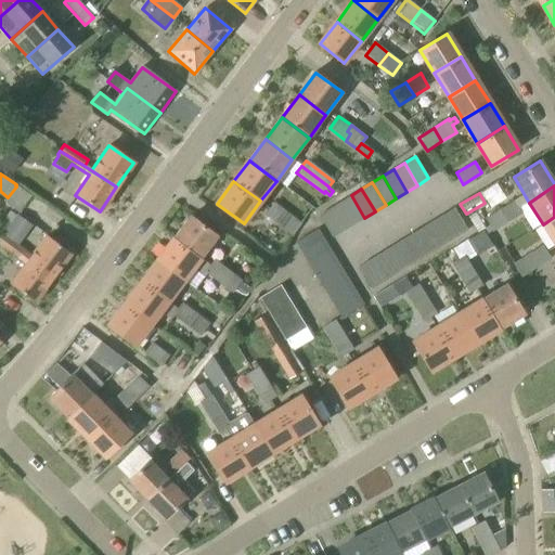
[(353,223),(364,218),(351,195),(340,202),(353,223)]
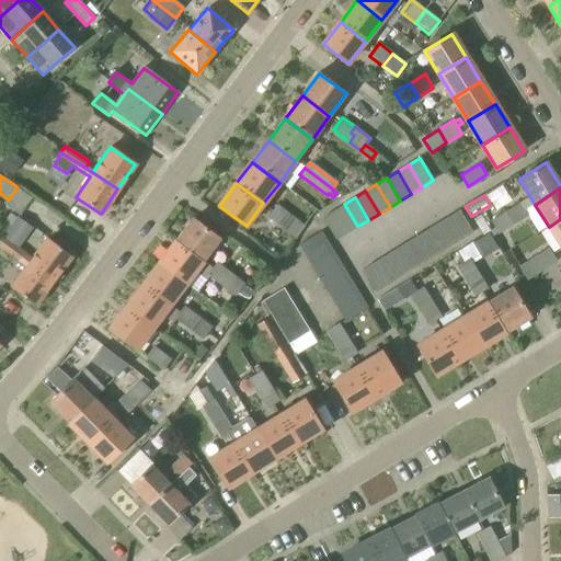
[(519,203),(505,212),(513,225),(528,215),(519,203)]
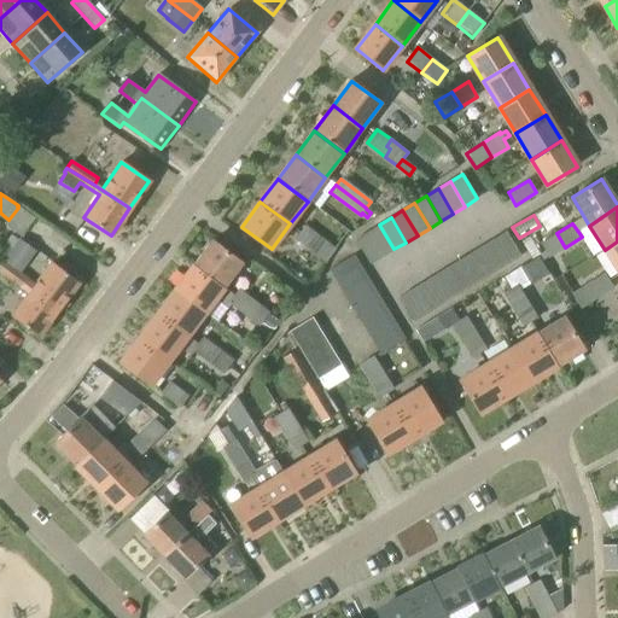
[(382,256),(394,249),(379,225),(367,232),(382,256)]
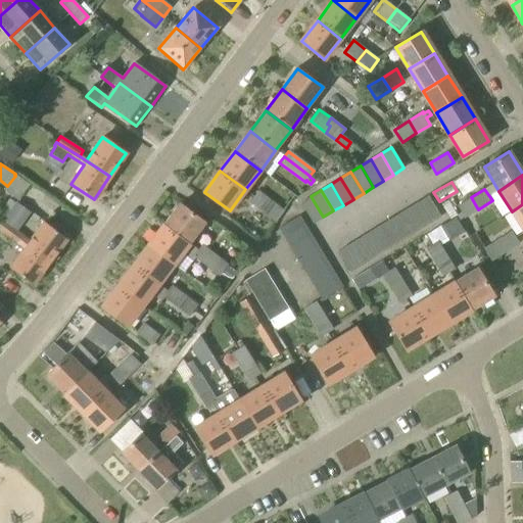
[(277,222),(266,212),(269,208),(266,205),(270,199),(257,191),(248,202),(267,216),(262,223),(269,228),(274,222),(276,223),(277,222)]
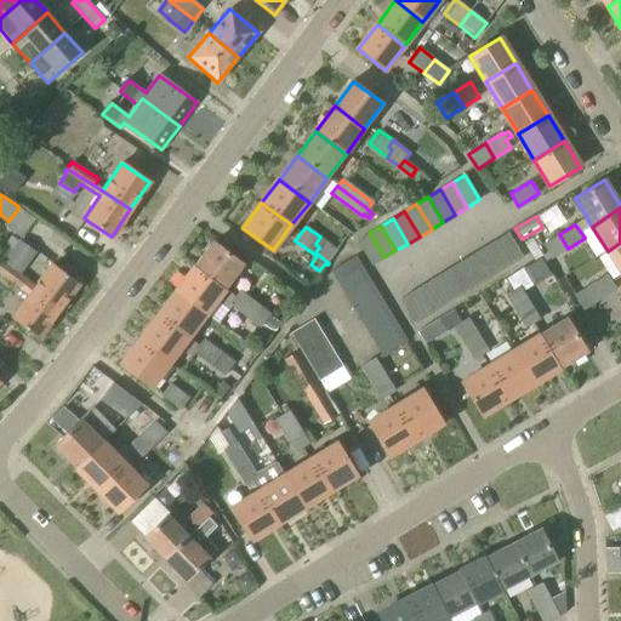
[(371,266),(383,257),(369,233),(357,240),(371,266)]
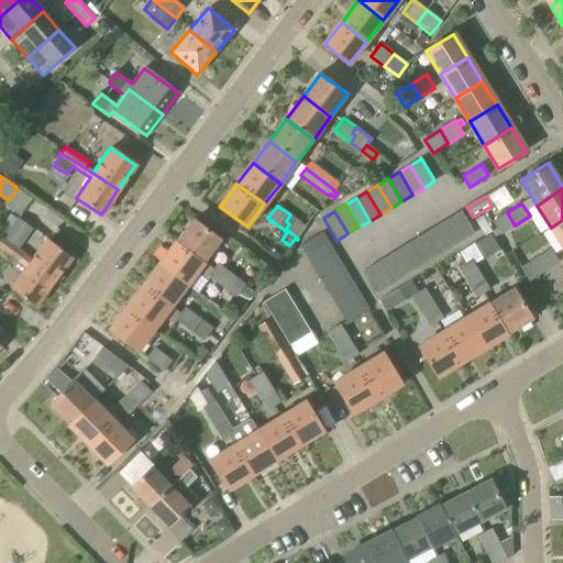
[(449,218),(463,241),(474,234),(460,211),(449,218)]
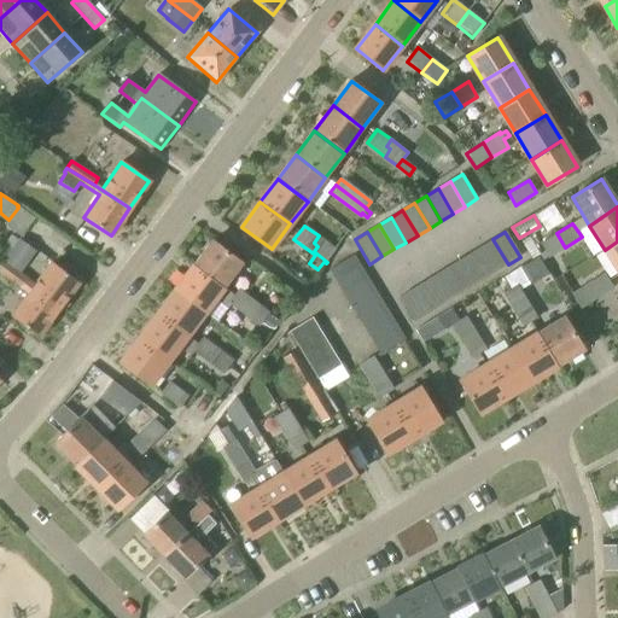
[(557,233),(541,243),(549,257),(565,248),(557,233)]
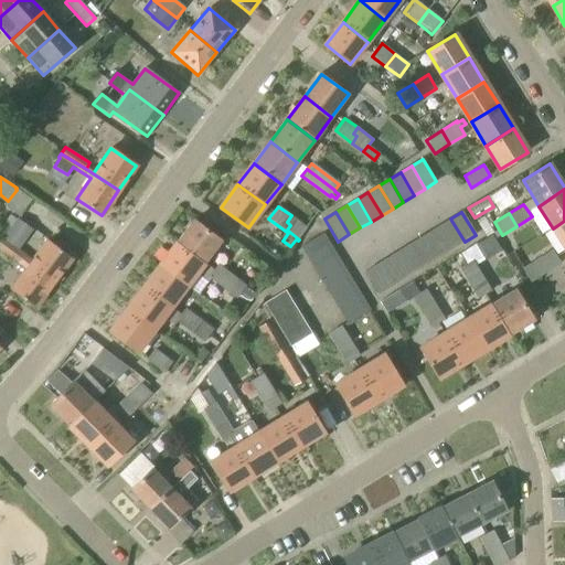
[(287,230),(299,240),(307,227),(291,215),(287,222),(290,225),(287,230)]
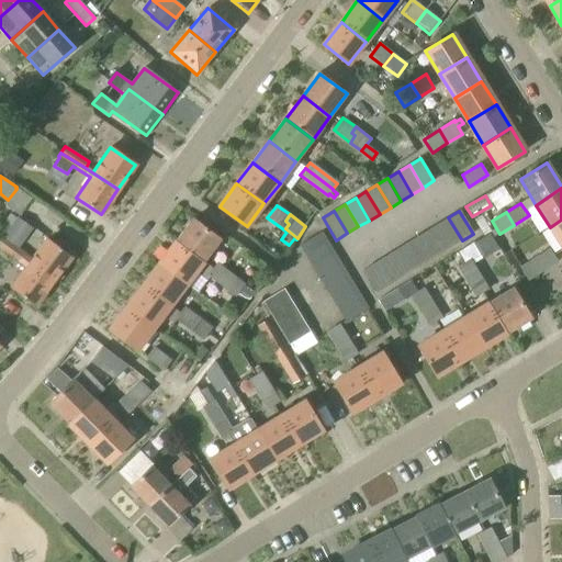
[(17,218),(3,236),(14,245),(11,250),(9,248),(4,254),(18,263),(25,253),(19,248),(33,228),(17,217),(17,218)]
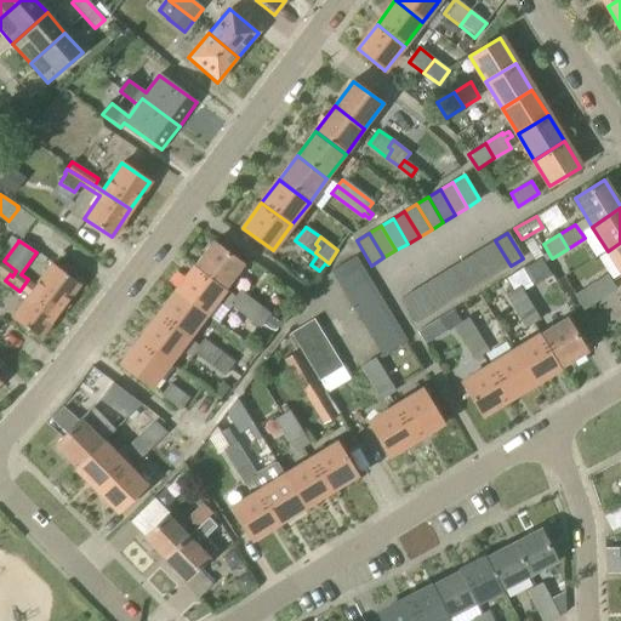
[(499,273),(511,266),(495,240),(483,248),(499,273)]
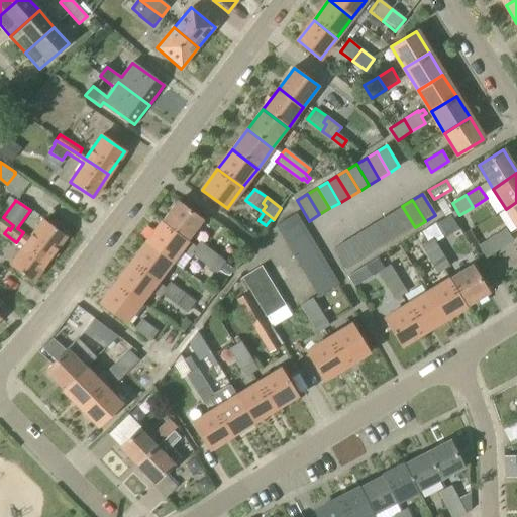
[(163,221),(187,240),(203,220),(178,201),(163,221)]
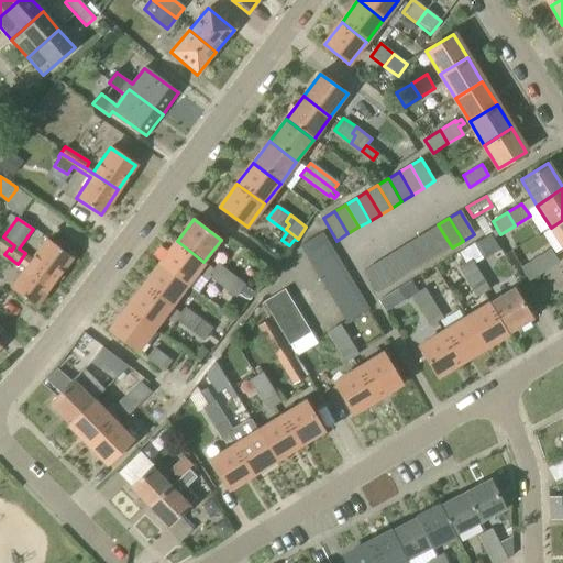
[(562,246),(562,220),(551,228),(562,246)]
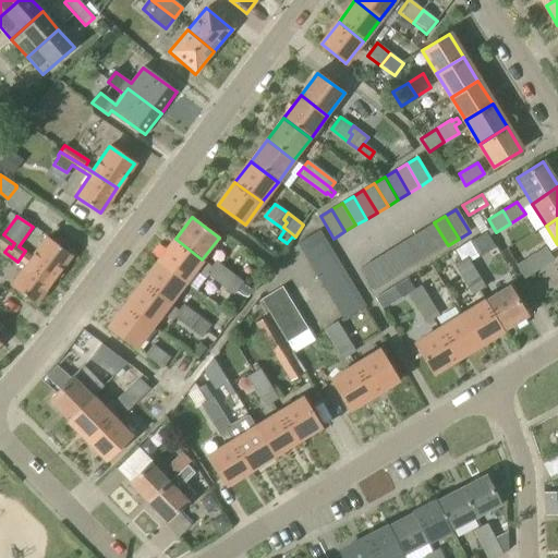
[(437,252),(448,245),(434,222),(424,229),(437,252)]
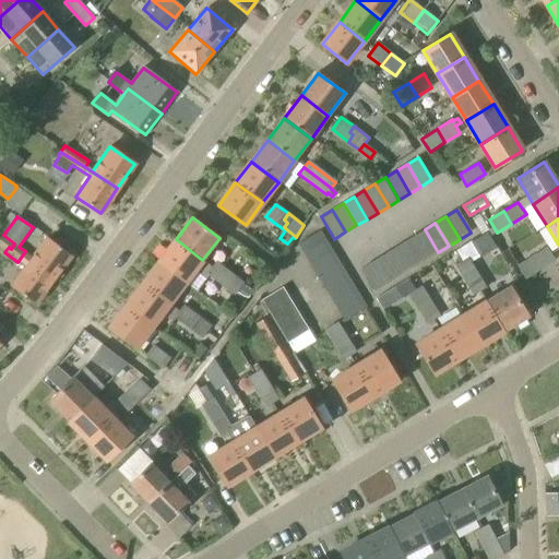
[(428,259),(438,252),(425,229),(414,236),(428,259)]
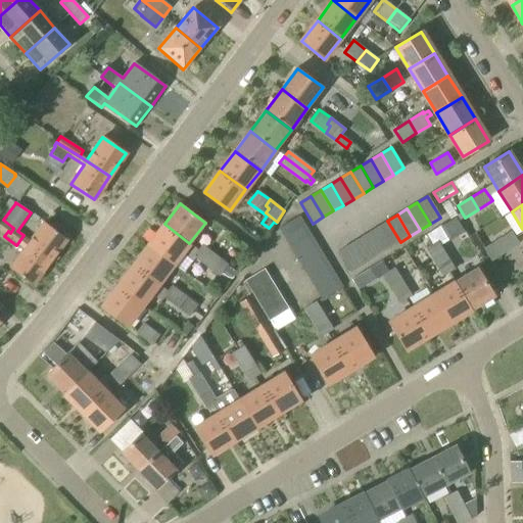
[(285,239),(305,227),(299,216),(279,228),(285,239)]
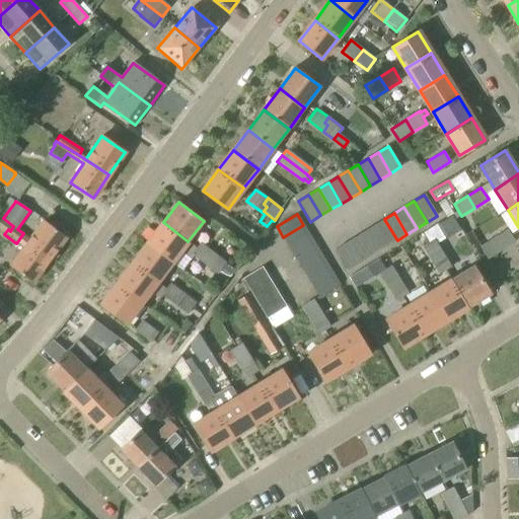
[(454,220),(452,216),(437,225),(443,235),(444,235),(446,239),(460,230),(454,220)]
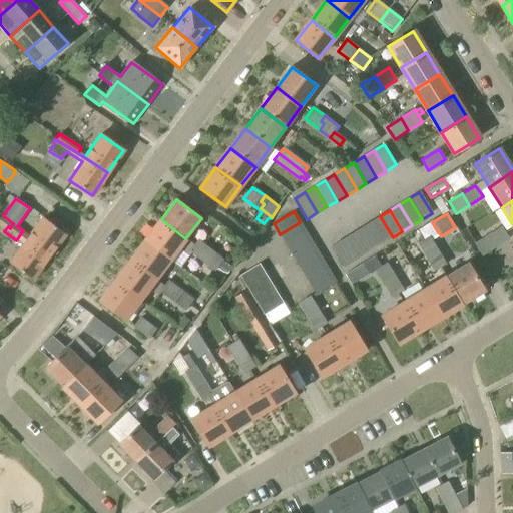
[(3,215),(2,215),(1,216),(0,217),(0,227),(4,231),(8,226),(10,228),(13,223),(3,215)]
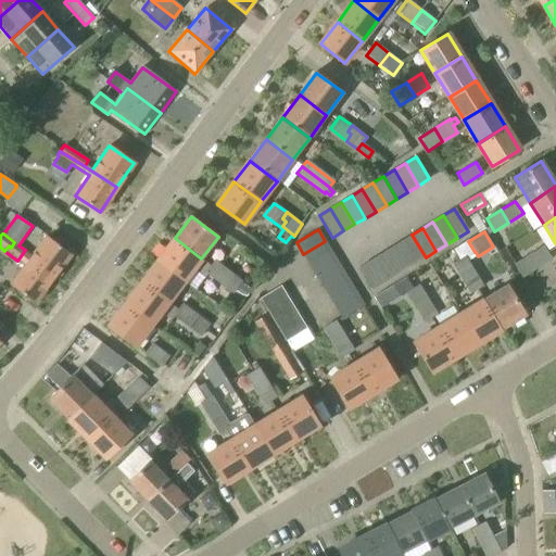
[(415,264),(426,257),(412,235),(401,241),(415,264)]
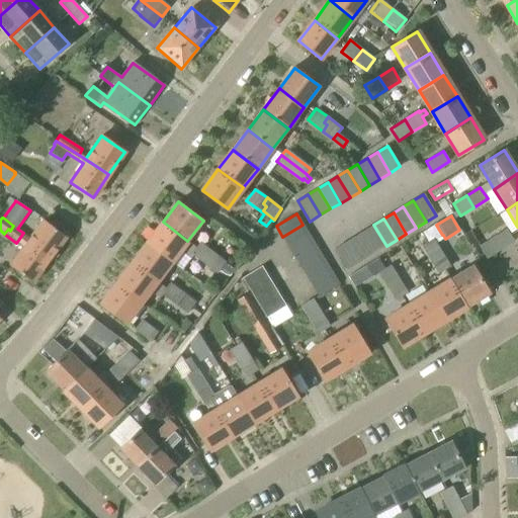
[(26,243),(49,259),(65,237),(42,221),(26,243)]
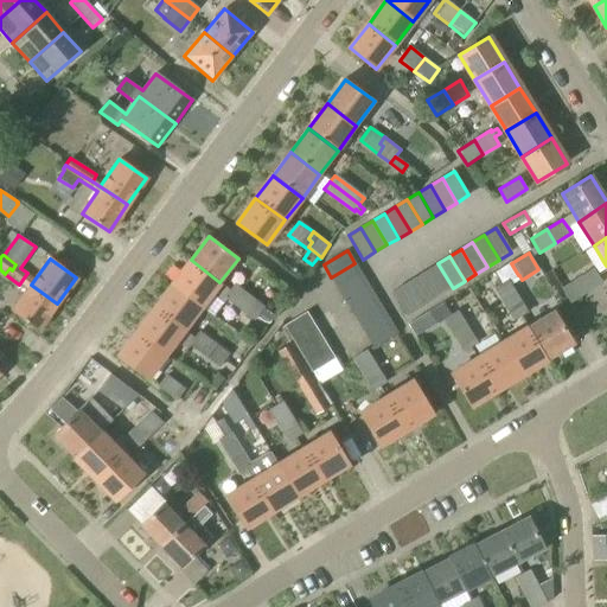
[(219,283),(219,282),(191,260),(172,285),(202,307),(211,294),(223,304),(225,300),(223,298),(229,291),(219,283)]
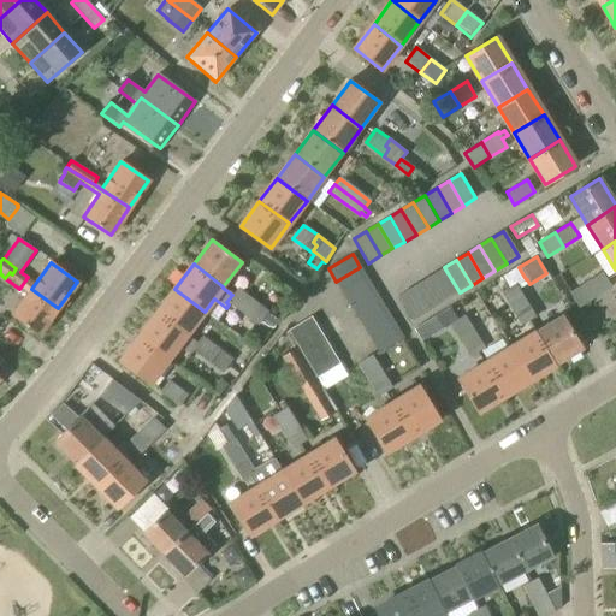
[(343,294),(367,279),(360,267),(336,282),(343,294)]
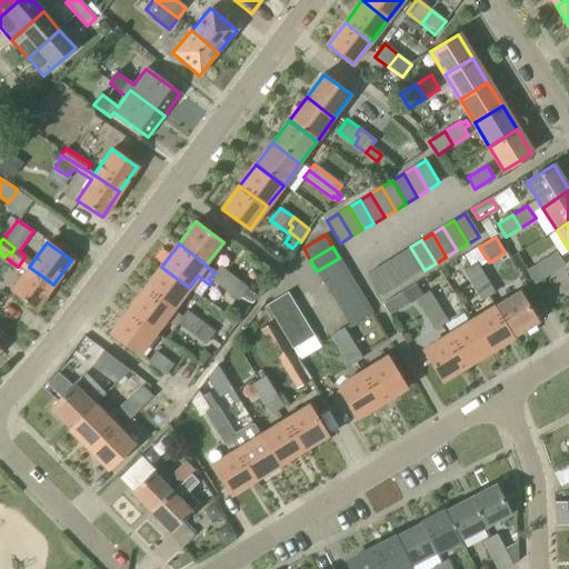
[(413,277),(425,270),(410,247),(399,253),(413,277)]
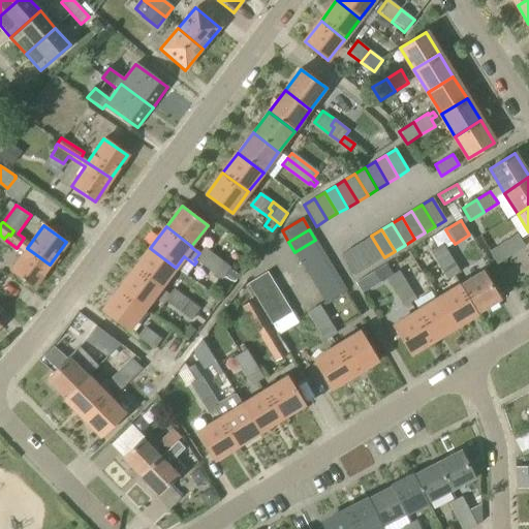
[(505,251),(508,256),(525,246),(518,234),(505,242),(509,248),(505,251)]
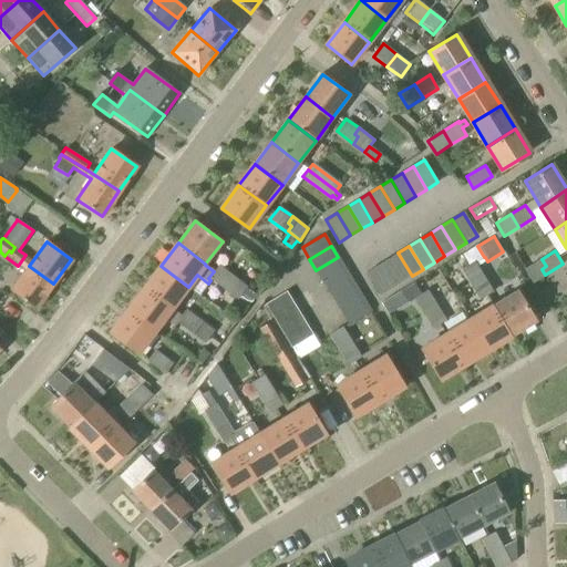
[(401,282),(412,276),(398,253),(388,259),(401,282)]
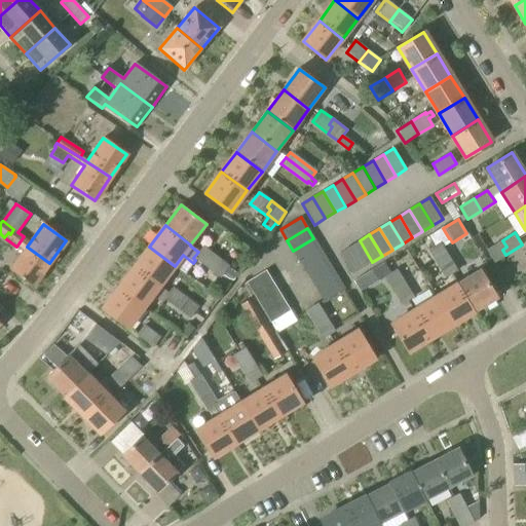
[(433,259),(446,251),(440,242),(434,247),(427,236),(420,240),(433,259)]
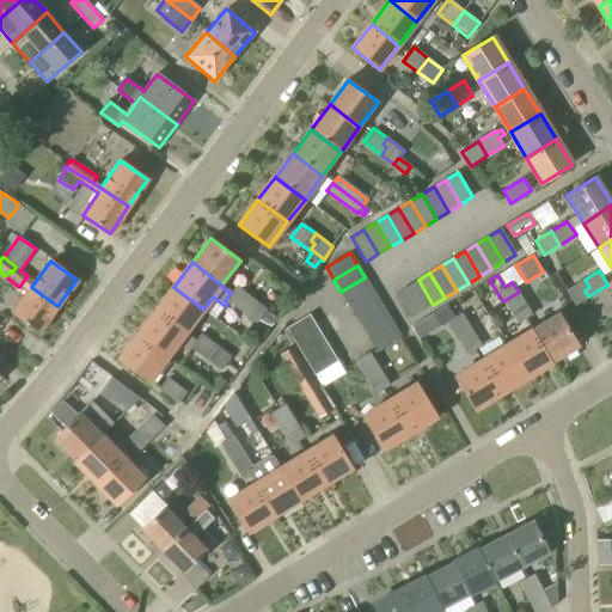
[(348,303),(372,288),(365,277),(341,292),(348,303)]
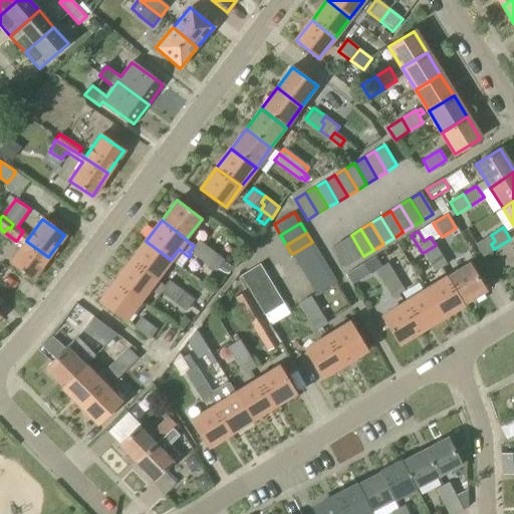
[(354,262),(363,256),(351,235),(341,241),(354,262)]
